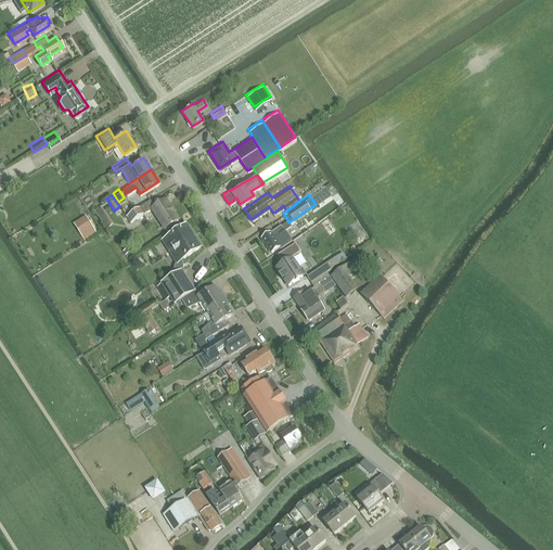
[(149,197),(138,204),(125,213),(129,219),(142,212),(151,206),(164,226),(177,217),(164,197),(153,204),(149,197)]
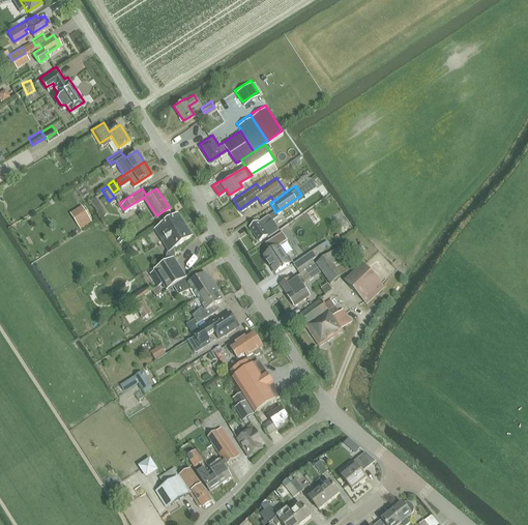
[(94,193),(90,196),(101,212),(105,210),(94,193)]
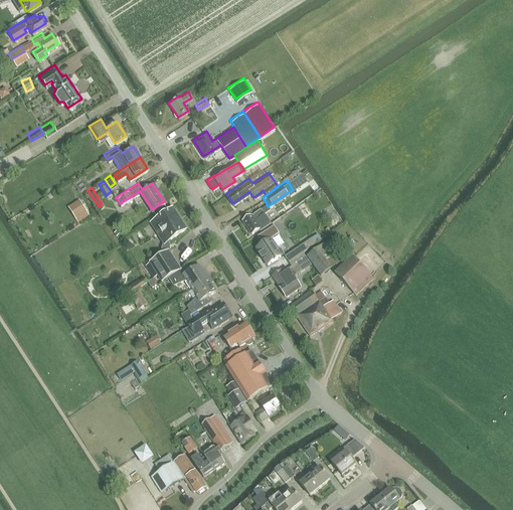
[(86,209),(80,201),(70,208),(74,216),(86,209)]
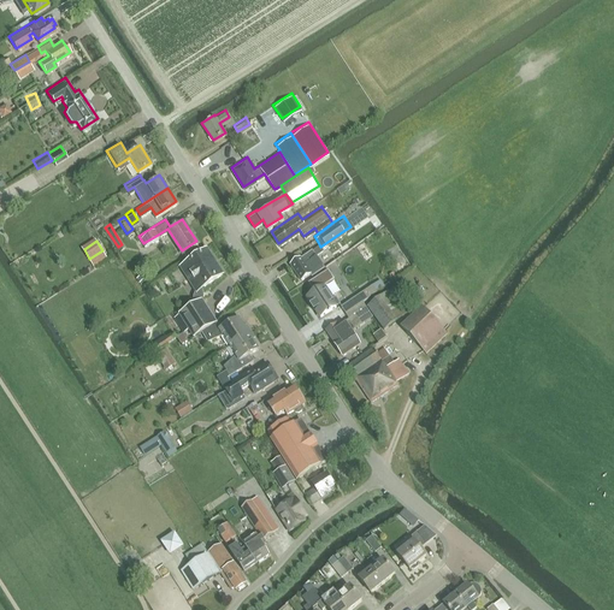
[(193,333),(200,327),(214,318),(200,296),(201,292),(201,288),(199,284),(220,271),(205,246),(183,260),(190,270),(184,273),(188,278),(193,276),(196,282),(194,285),(193,289),(192,290),(192,296),(192,300),(177,309),(182,318),(187,325),(193,333)]
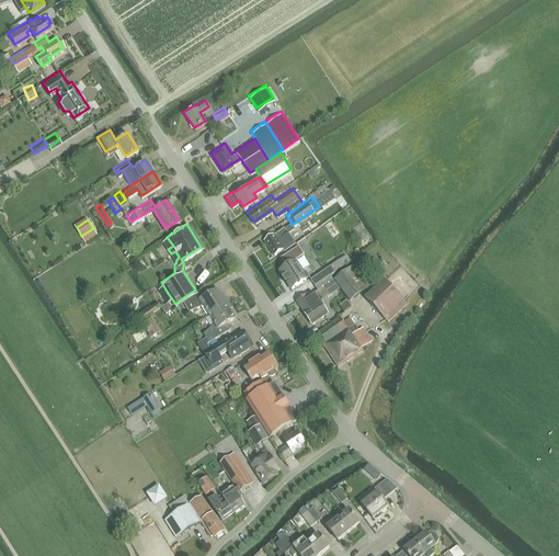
[(272,231),(263,238),(273,252),(282,247),(283,248),(294,241),(286,230),(283,225),(272,233),(272,231)]
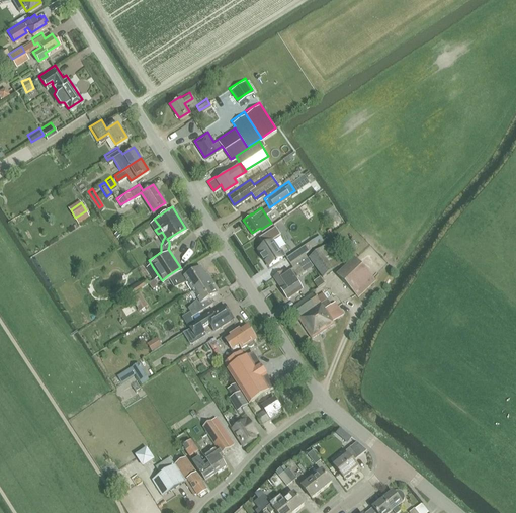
[(287,218),(284,214),(271,223),(273,227),(287,218)]
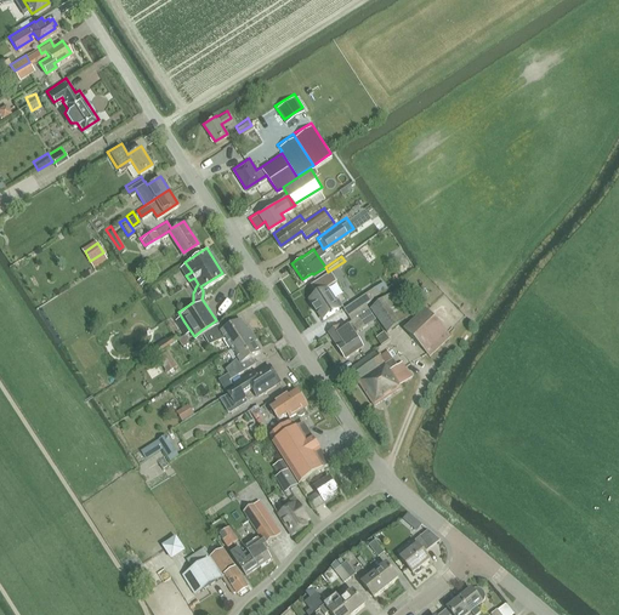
[(316,290),(310,295),(314,302),(323,315),(342,303),(339,299),(329,283),(316,290)]
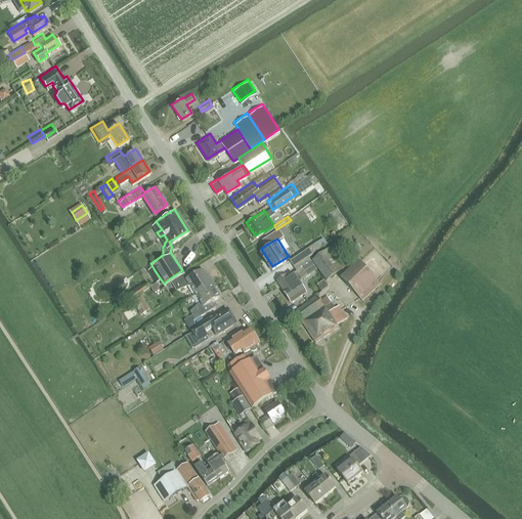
[(307,253),(318,246),(314,240),(303,248),(307,253)]
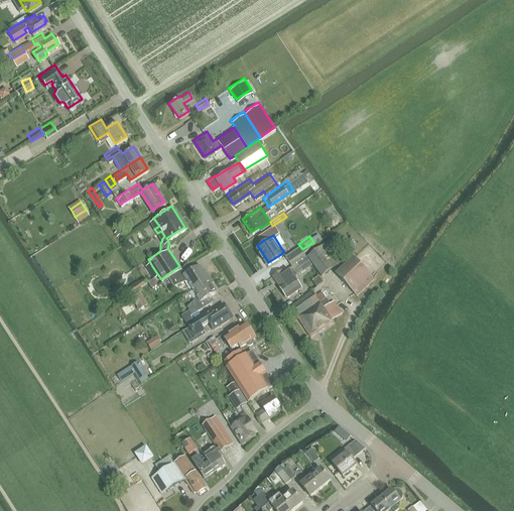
[(342,258),(328,238),(306,253),(319,273),(342,258)]
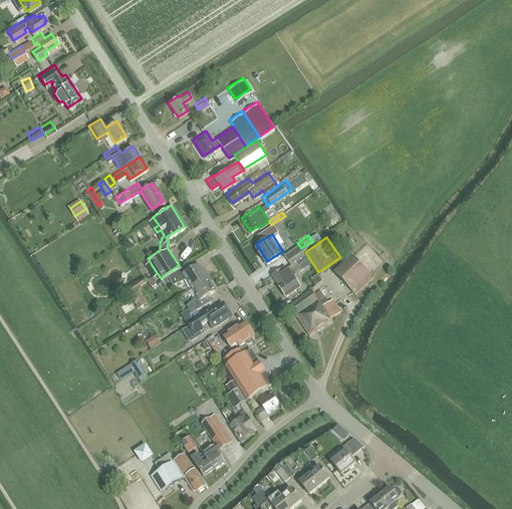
[(287,259),(302,250),(301,248),(297,243),(283,252),(287,259)]
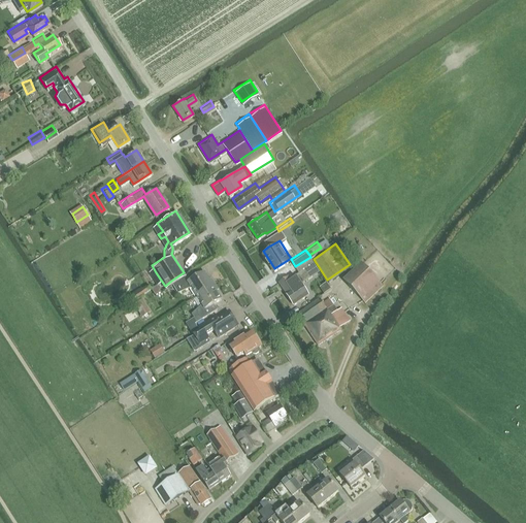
[(286,290),(285,291),(292,302),(306,292),(300,282),(319,269),(310,257),(295,266),(298,270),(289,276),(287,273),(278,280),(286,290)]
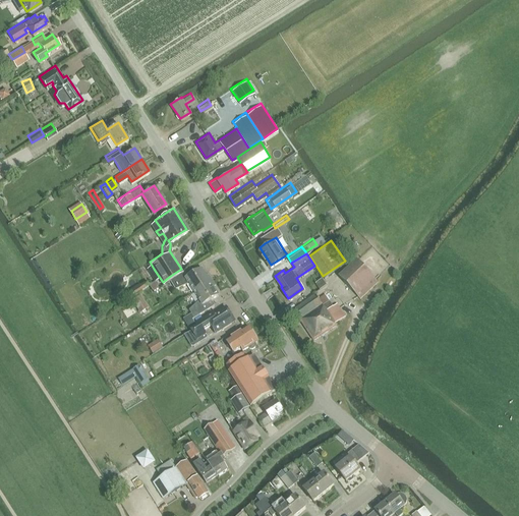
[(359,296),(377,280),(360,263),(343,279),(359,296)]
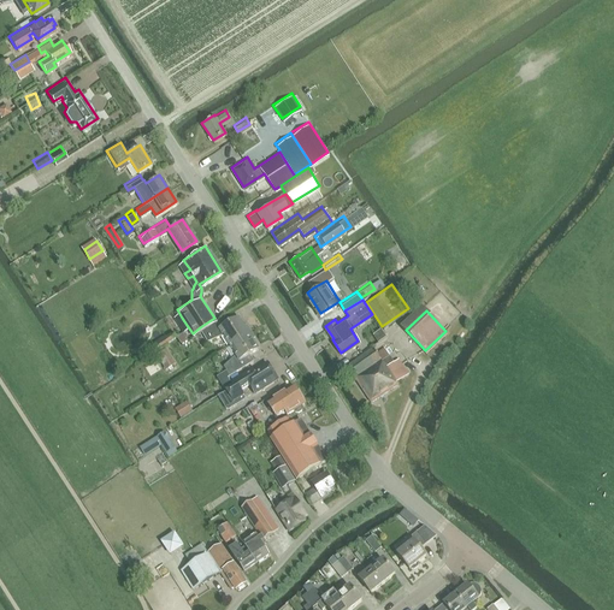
[(244,327),(235,313),(223,320),(219,315),(214,318),(200,327),(205,336),(220,330),(228,339),(244,327)]
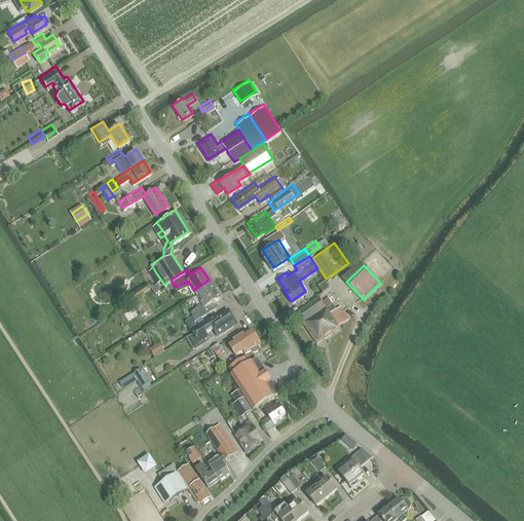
[(317,286),(326,284),(325,276),(316,278),(317,286)]
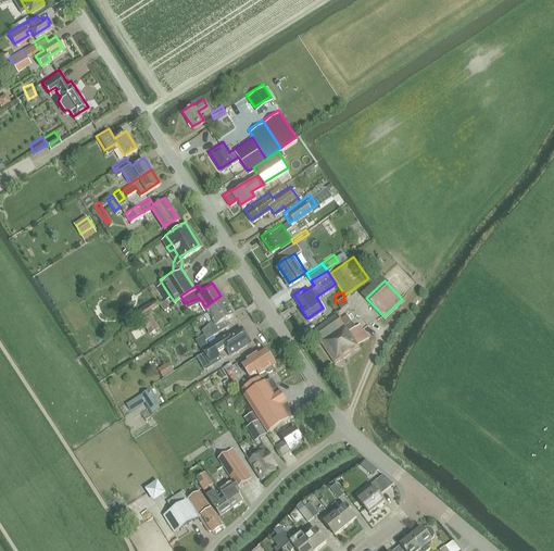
[(221,296),(205,307),(211,315),(200,327),(206,336),(223,325),(218,317),(230,310),(221,296)]
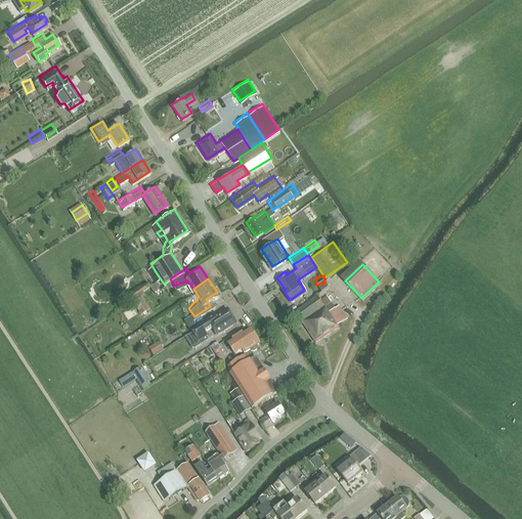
[(149,285),(153,290),(158,287),(157,285),(159,284),(157,280),(149,285)]
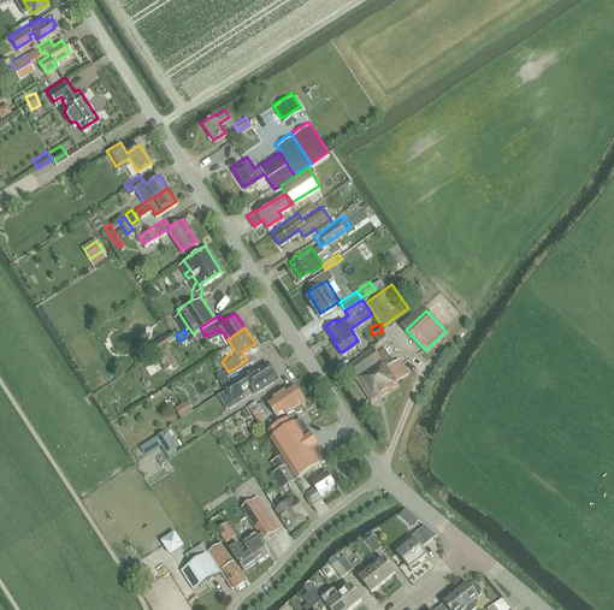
[(395,377),(407,371),(397,356),(393,359),(383,344),(375,350),(372,345),(348,361),(354,371),(352,373),(369,398),(396,380),(395,377)]
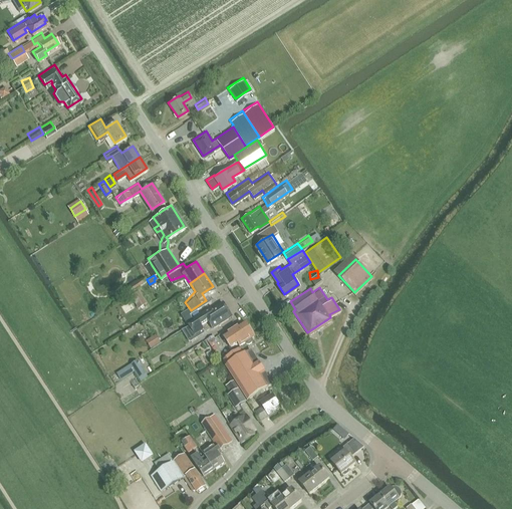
[(145,300),(137,288),(129,293),(137,306),(145,300)]
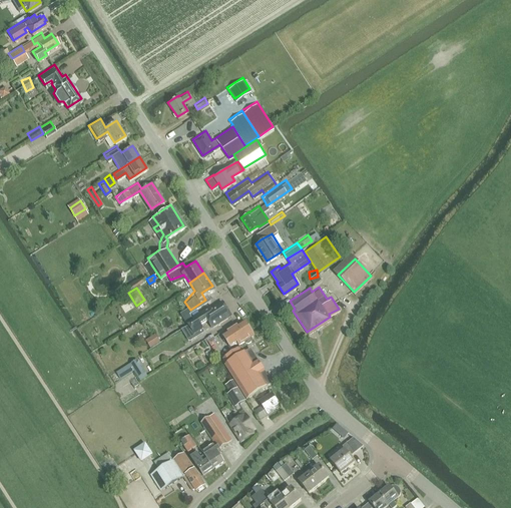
[(229,312),(221,299),(209,306),(208,304),(191,315),(193,318),(187,322),(192,330),(200,325),(197,321),(205,316),(211,324),(229,312)]
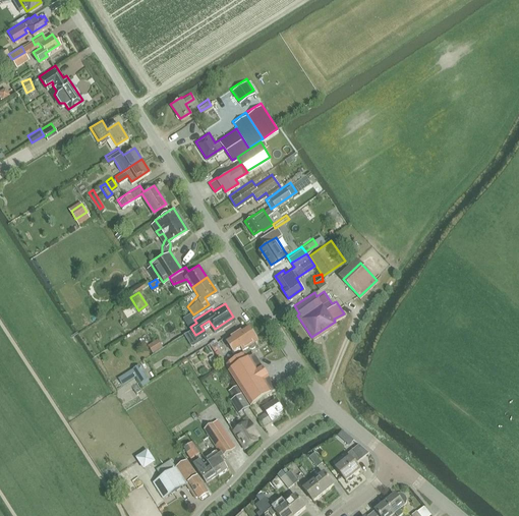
[(228,343),(232,349),(239,344),(241,347),(247,343),(247,344),(250,345),(254,342),(254,339),(253,338),(255,337),(251,330),(246,323),(227,335),(224,337),(228,343)]
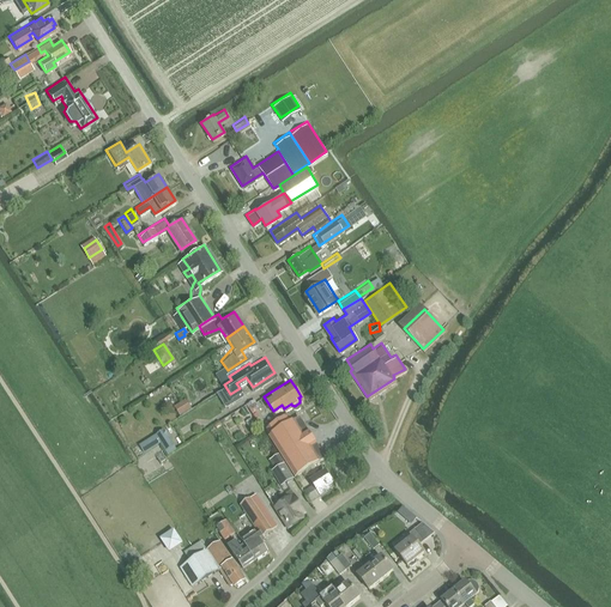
[(189,405),(185,395),(173,404),(177,412),(189,405)]
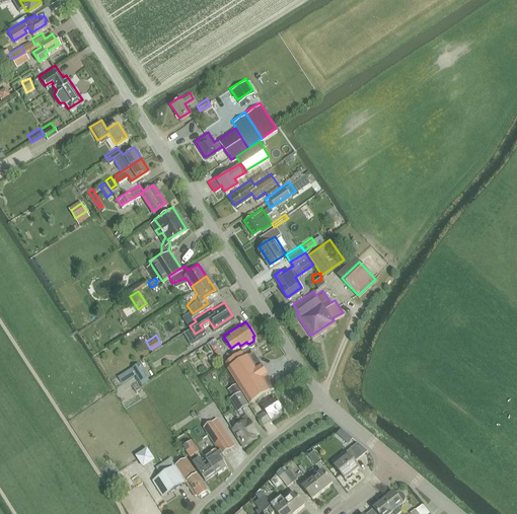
[(224,361),(249,399),(253,397),(265,390),(269,387),(247,354),(244,356),(240,351),(224,361)]
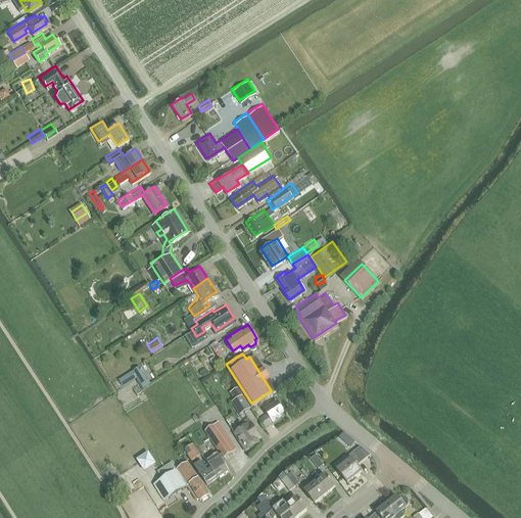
[(139,380),(145,377),(136,364),(116,376),(122,383),(135,374),(139,380)]
